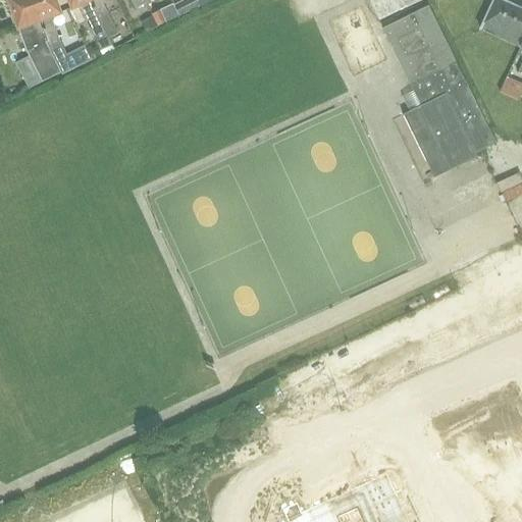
[(16,25),(17,28),(25,50),(42,83),(60,73),(47,46),(49,45),(33,0),(7,0),(13,15),(10,16),(13,27),(16,25)]
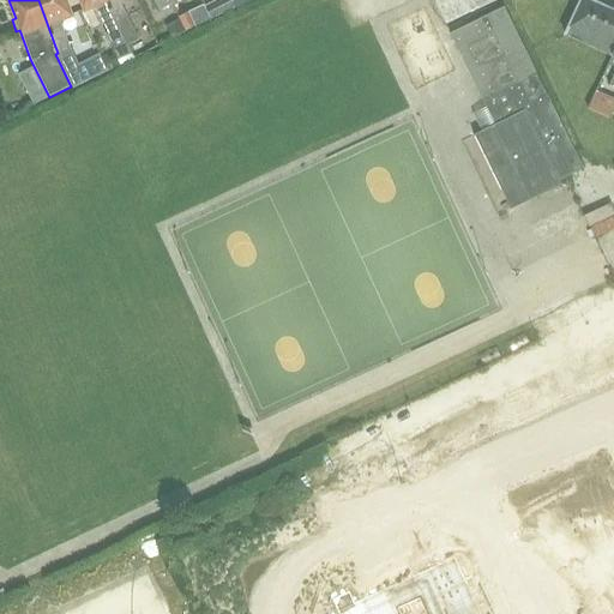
[(38,0),(58,53),(64,52),(61,44),(67,42),(59,19),(71,14),(65,0),(38,0)]
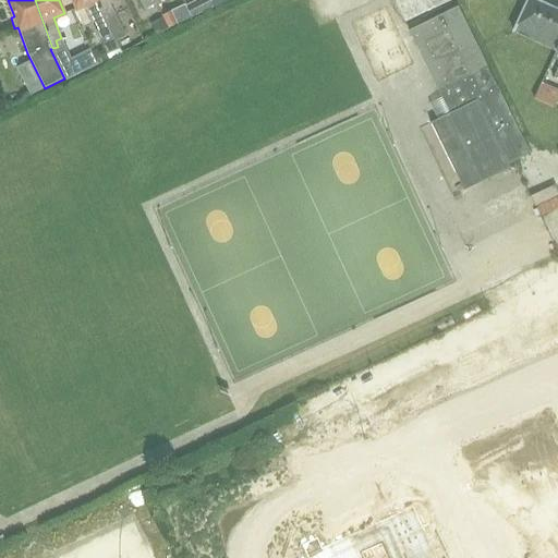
[(116,40),(96,0),(72,0),(77,9),(86,4),(98,29),(96,32),(107,55),(120,49),(116,40)]
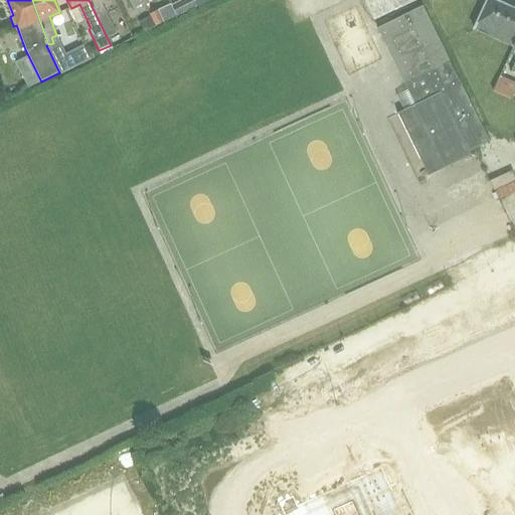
[(89,0),(107,37),(116,32),(103,4),(111,1),(110,0),(89,0)]
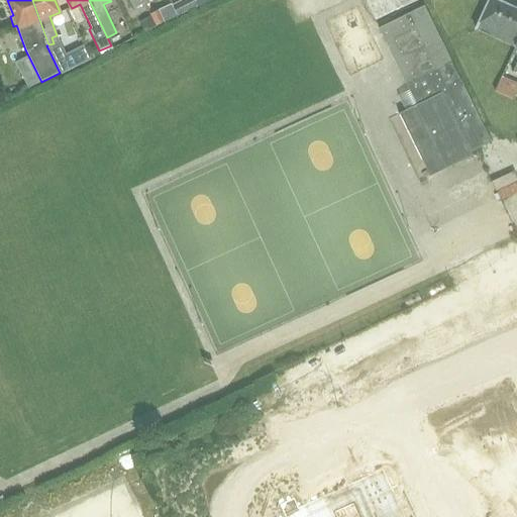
[(144,4),(141,0),(130,0),(134,8),(144,4)]
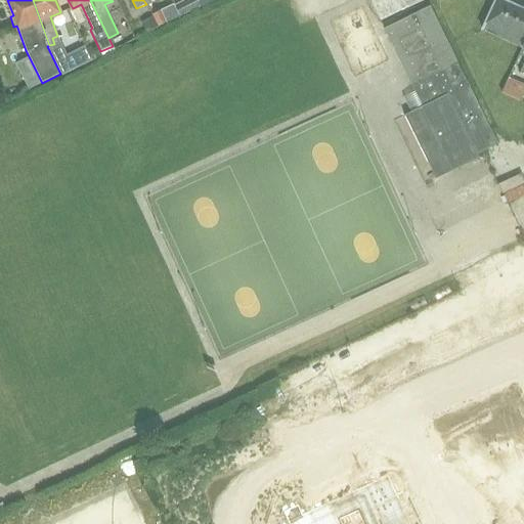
[(181,16),(203,6),(199,0),(186,0),(176,5),(181,16)]
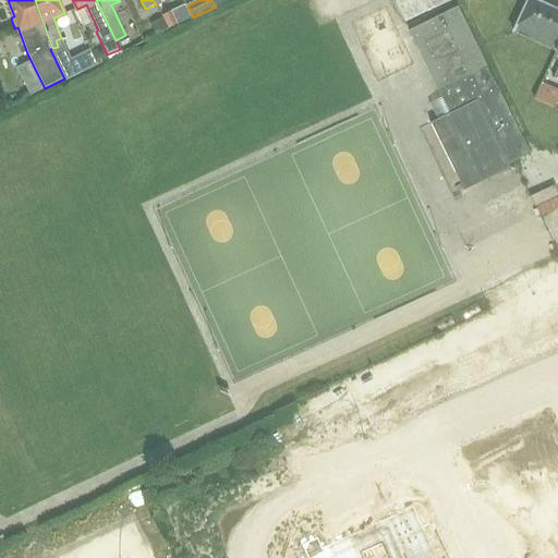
[(393,0),(405,22),(450,0),(393,0)]
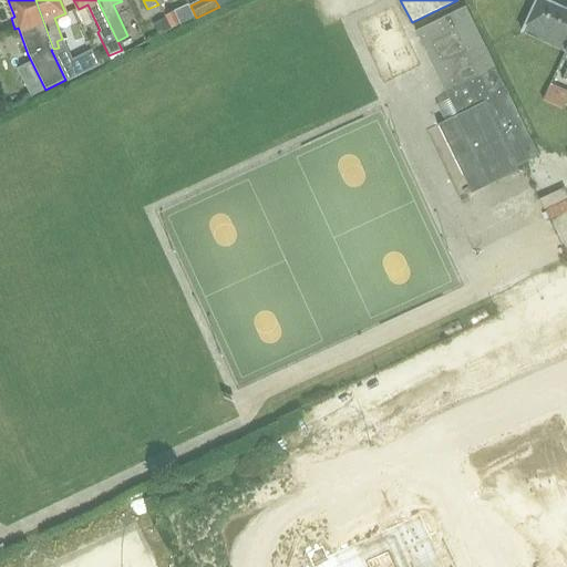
[(536,0),(523,31),(547,42),(563,9),(543,0),(536,0)]
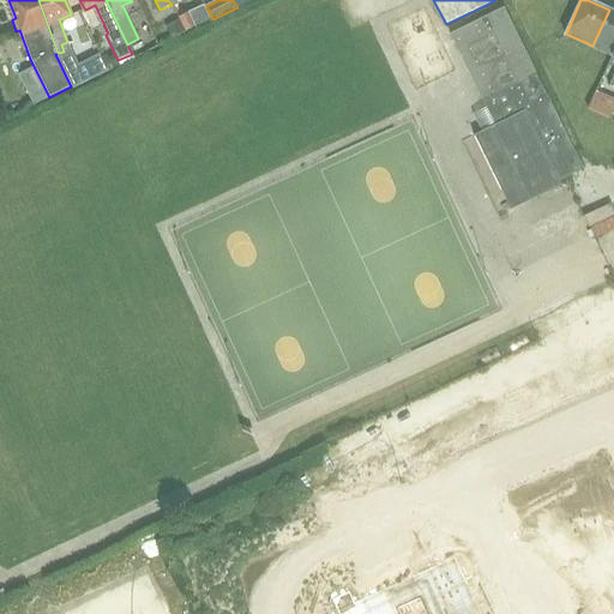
[(504,7),(451,34),(495,125),(474,136),(501,191),(511,186),(521,205),(560,185),(558,180),(565,175),(583,167),(504,7)]
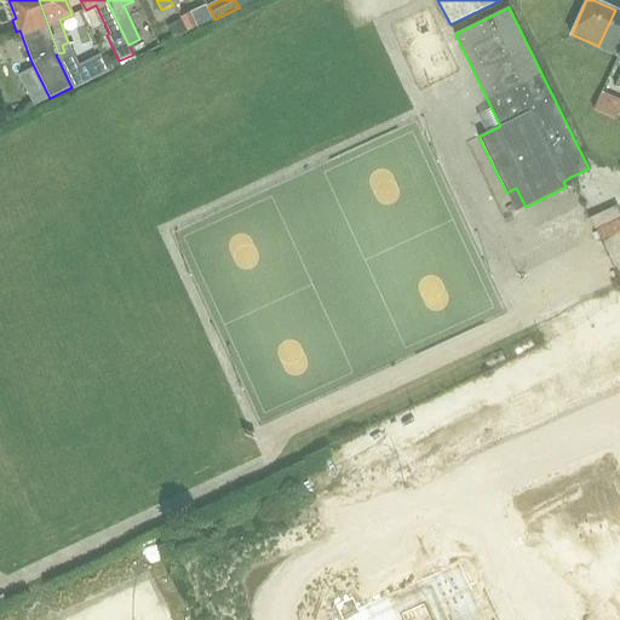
[(598,46),(619,56),(619,51),(619,11),(615,10),(598,46)]
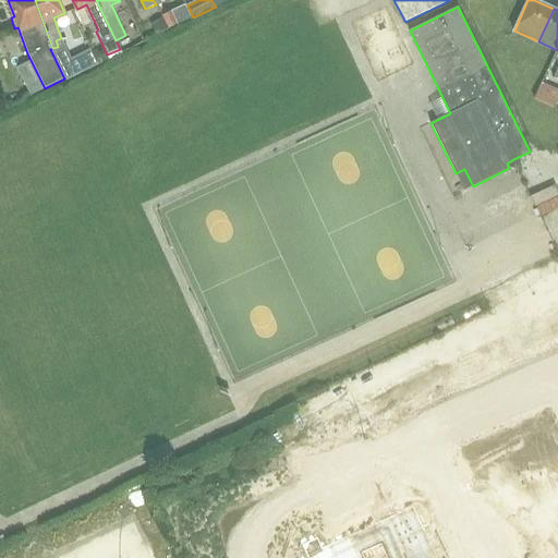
[(61,71),(64,79),(65,81),(82,72),(74,58),(71,59),(59,65),(61,71)]
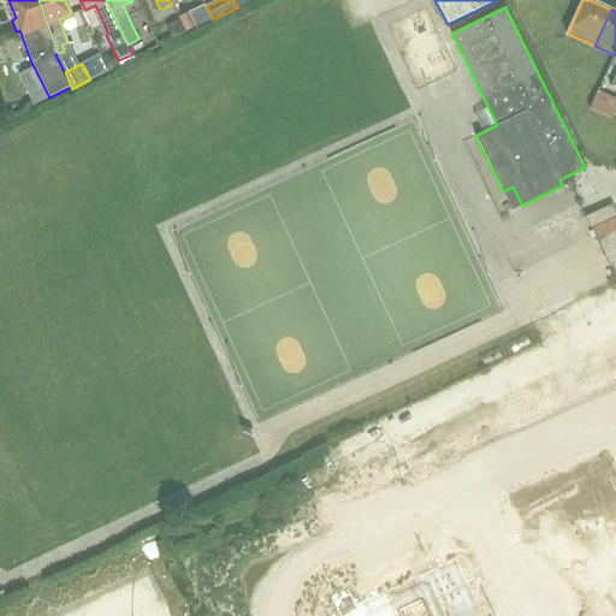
[(612,104),(596,96),(591,94),(585,107),(605,118),(612,104)]
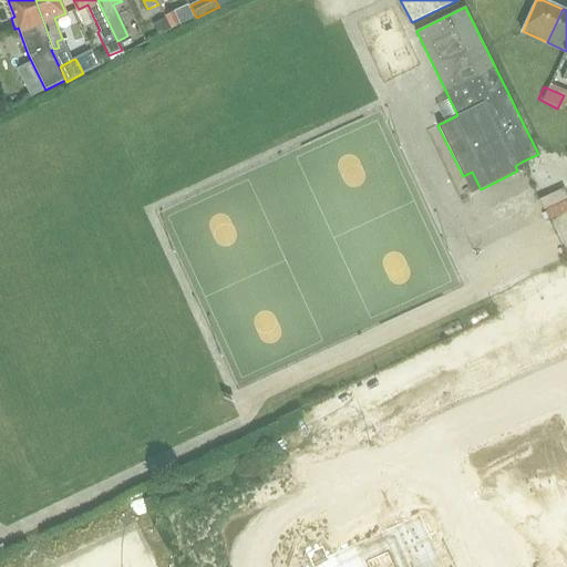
[(539,199),(545,210),(566,199),(566,193),(565,188),(539,199)]
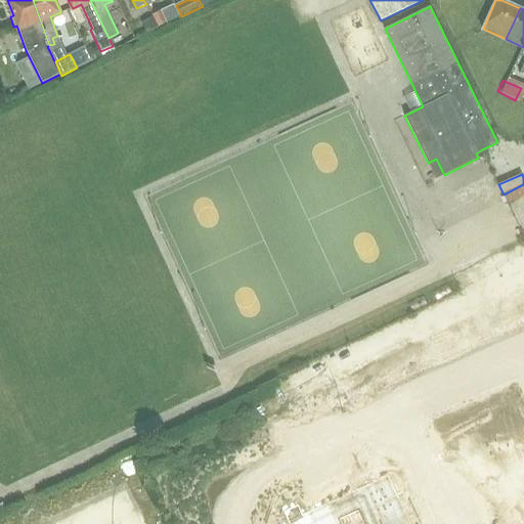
[(379,479),(280,523),(523,523),(523,392),(372,463),(379,479)]
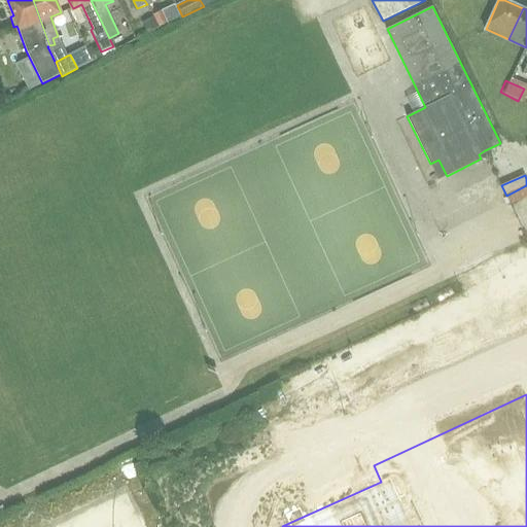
[(142,457),(121,463),(125,472),(145,466),(142,457)]
